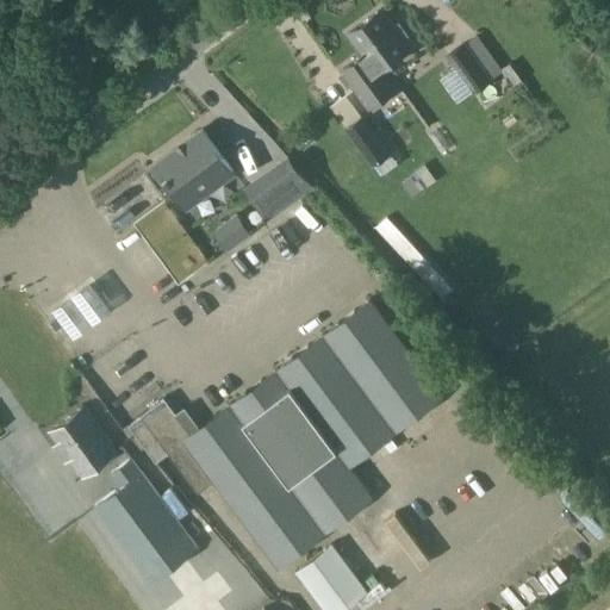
[(405,33),(396,19),(392,23),(381,10),(347,33),(362,55),(341,70),(343,73),(340,75),(348,87),(352,85),(368,107),(383,97),(386,100),(398,91),(396,87),(398,86),(383,66),(410,47),(402,36),(405,33)]
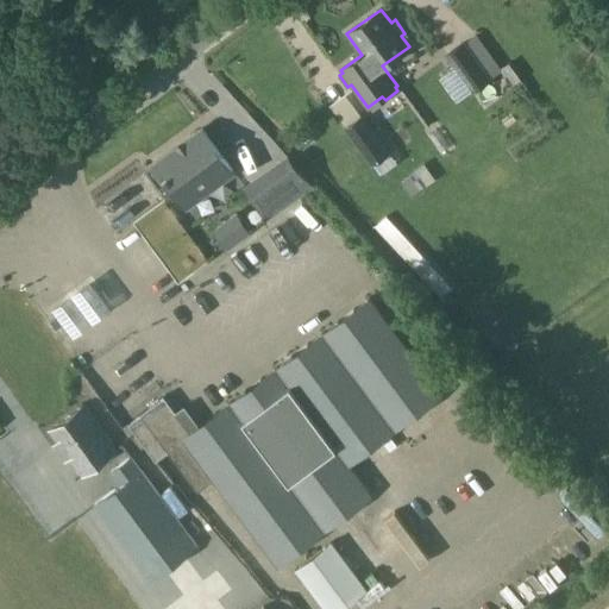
[(463,43),(446,55),(472,90),(501,69),(493,57),(479,67),(463,43)]
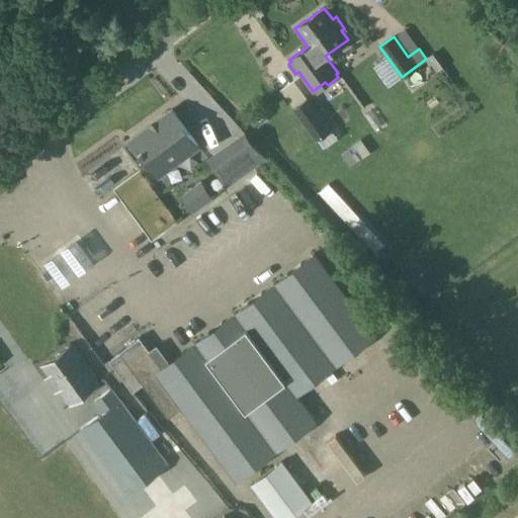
[(381,56),(374,62),(387,78),(395,72),(381,56)]
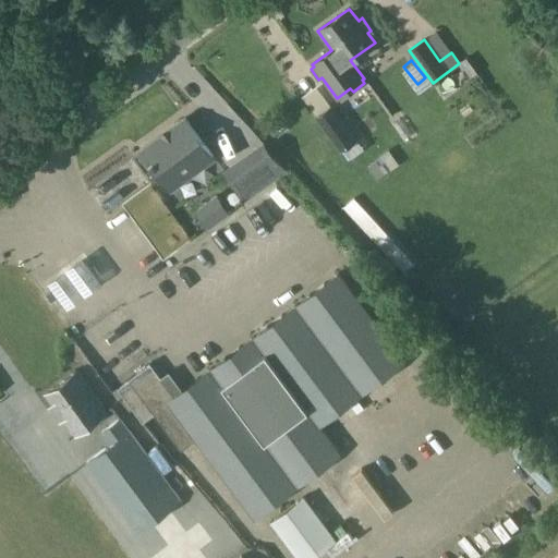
[(331,107),(316,118),(340,149),(355,138),(331,107)]
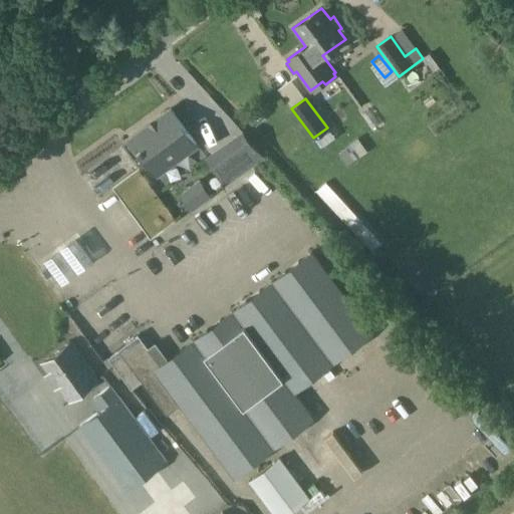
[(197,145),(170,108),(131,138),(157,174),(197,145)]
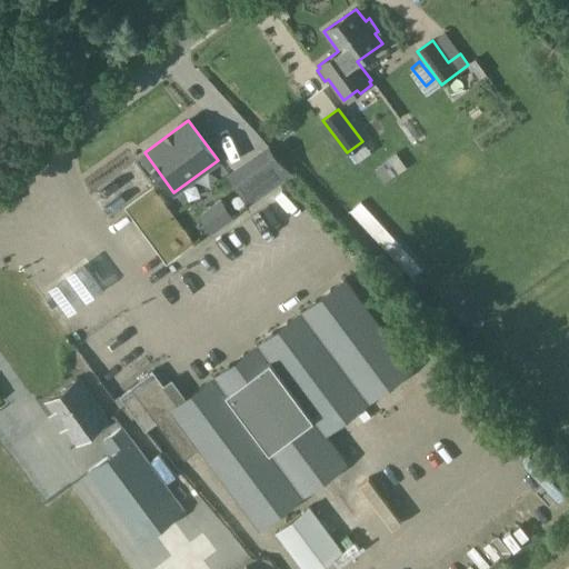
[(275,129),(283,141),(295,132),(285,120),(275,129)]
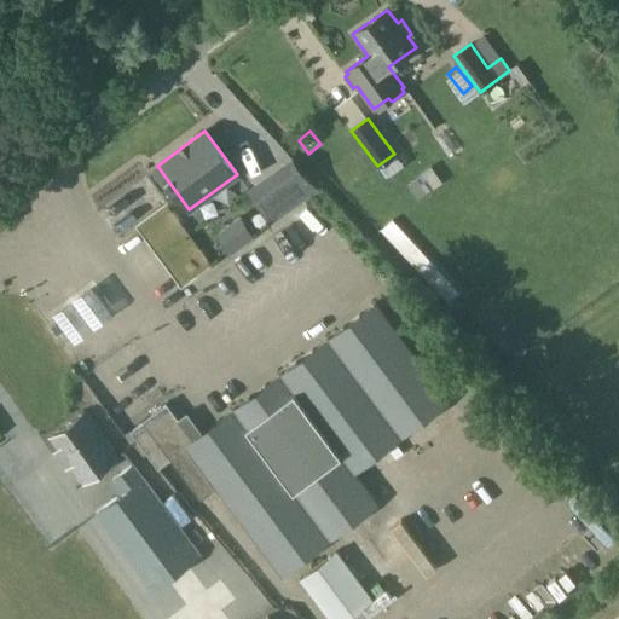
[(252,195),(271,221),(317,187),(295,163),(252,195)]
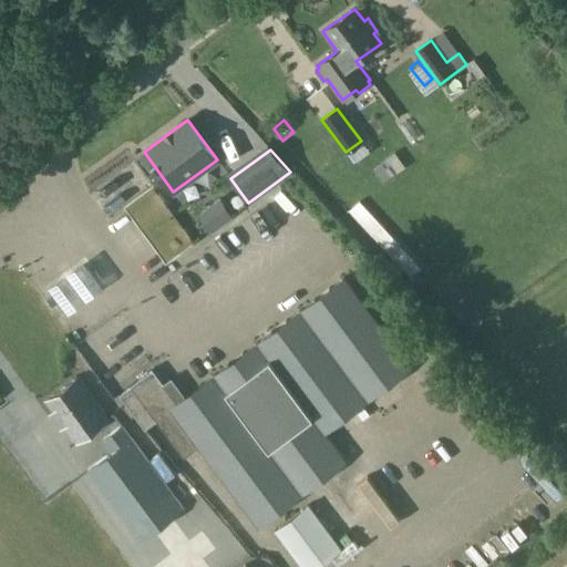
[(377,164),(361,175),(369,186),(384,175),(377,164)]
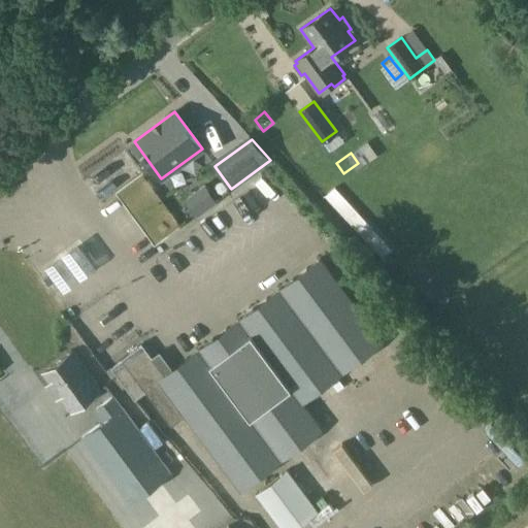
[(322,258),(253,309),(250,306),(245,305),(239,310),(238,315),(241,318),(165,374),(142,343),(110,366),(134,399),(145,391),(171,425),(185,415),(240,490),(323,428),(304,401),(384,341),(322,258)]
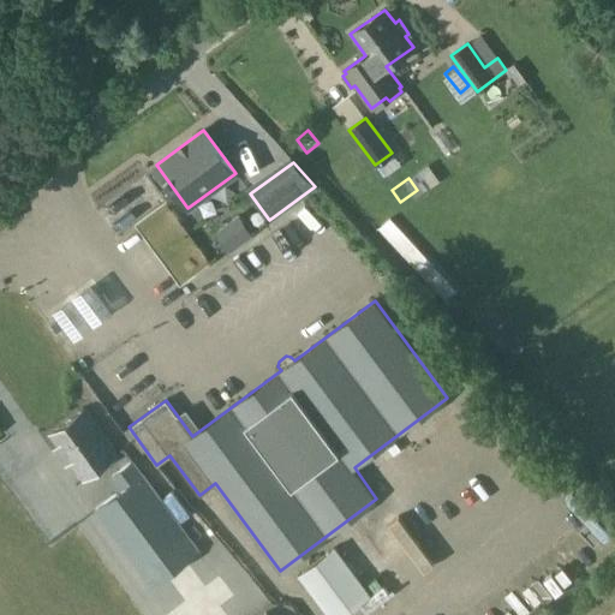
[(57,318),(49,324),(57,334),(64,328),(57,318)]
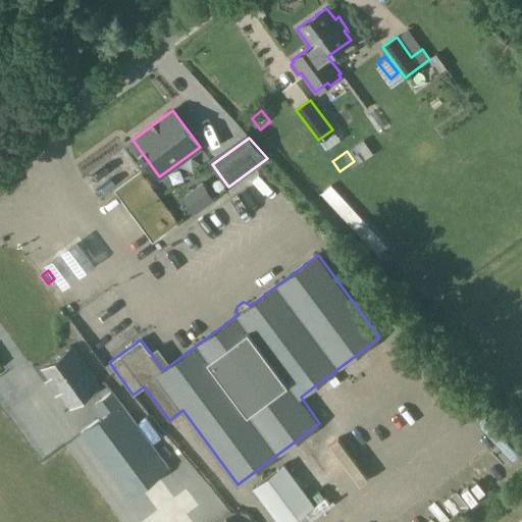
[(71,348),(42,370),(48,378),(46,380),(55,394),(58,392),(69,408),(100,385),(71,348)]
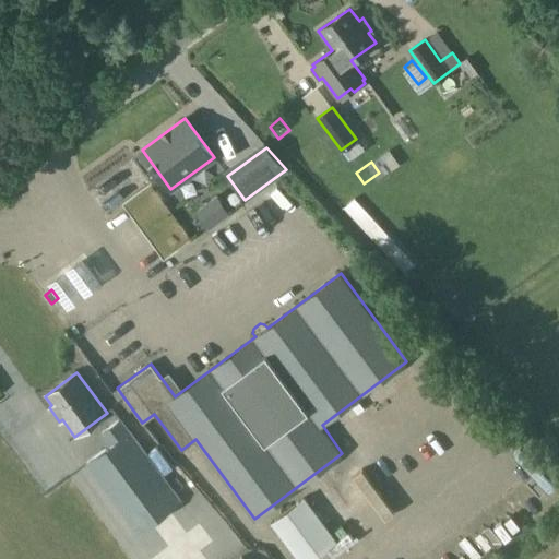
[(110,445),(87,465),(138,533),(180,500),(163,477),(165,476),(122,419),(102,435),(110,445)]
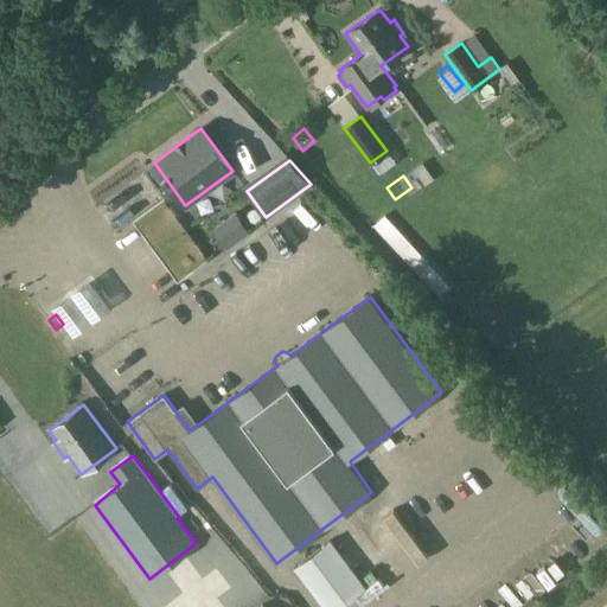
[(295,569),(325,606),(342,606),(366,587),(331,542),(295,569)]
